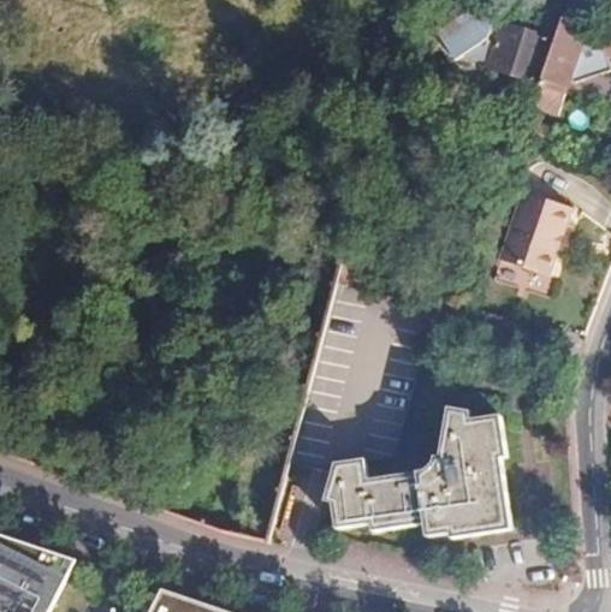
[(479,4),(433,31),(451,59),(461,53),(484,61),(494,25),(492,24),(479,4)]
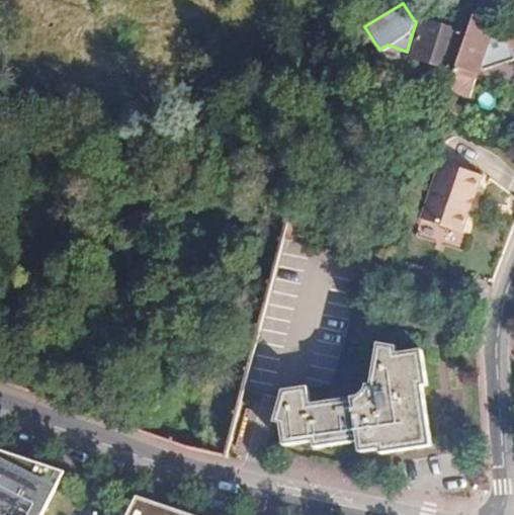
[(513,56),(511,50),(513,48),(513,29),(513,30),(469,15),(445,90),(476,100),(486,72),(490,73),(513,60),(513,56)]
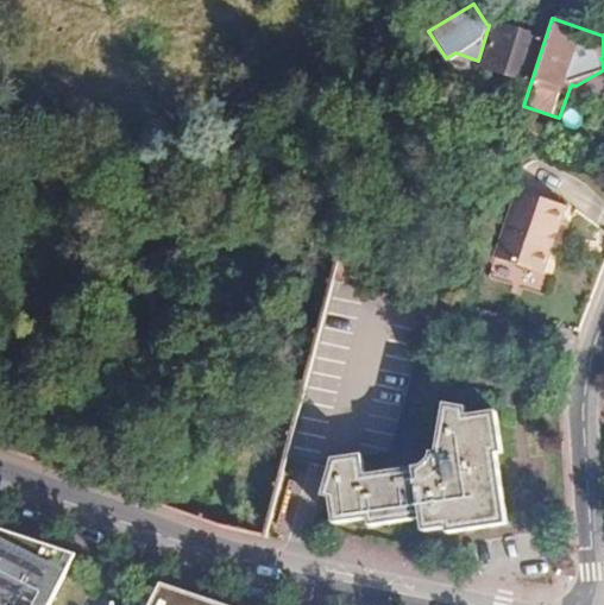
[(492,25),(489,25),(478,61),(480,62),(480,65),(526,80),(540,36),(494,21),(492,25)]
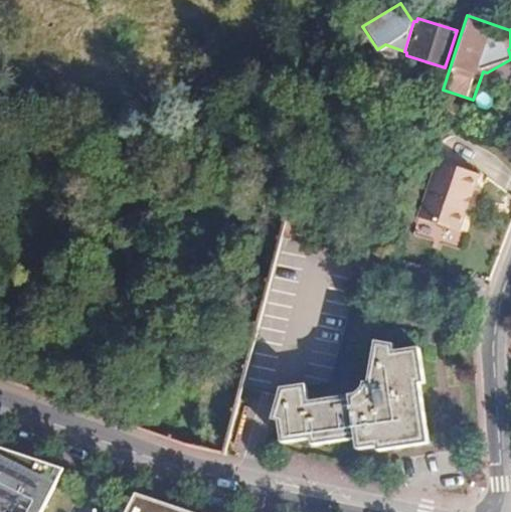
[(460,105),(440,99),(435,113),(454,120),(460,105)]
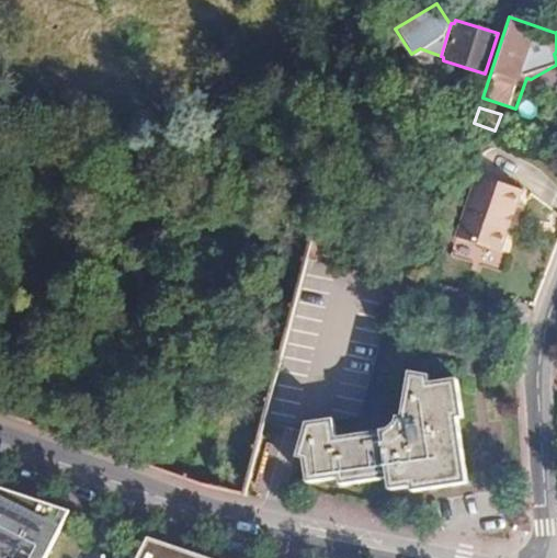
[(502,182),(458,167),(438,228),(482,242),(502,182)]
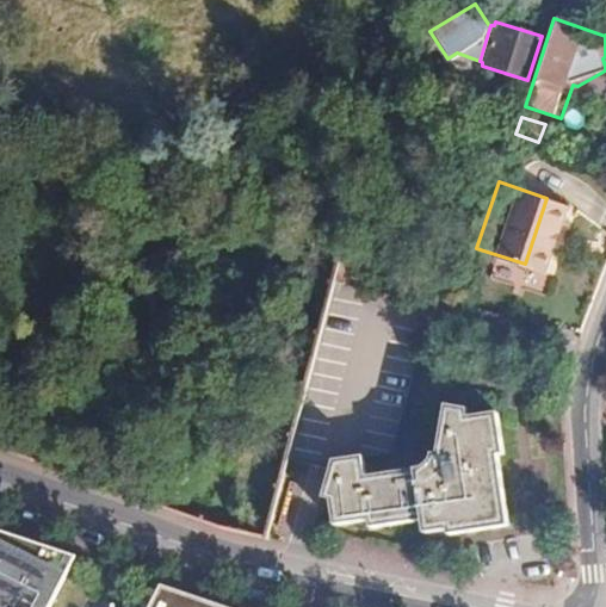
[(362,246),(342,241),(332,282),(351,284),(362,246)]
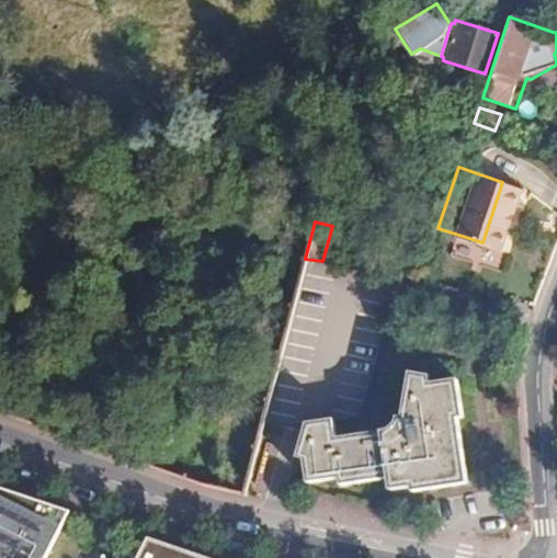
[(322,261),(305,259),(262,418),(303,430),(295,454),(304,454),(303,479),(334,480),(334,488),(382,487),(382,494),(406,494),(406,505),(461,504),(461,437),(467,437),(467,399),(442,398),(441,390),(421,383),(406,424),(398,421),(390,431),(384,435),(339,441),(336,418),(354,414),(391,274),(322,261)]
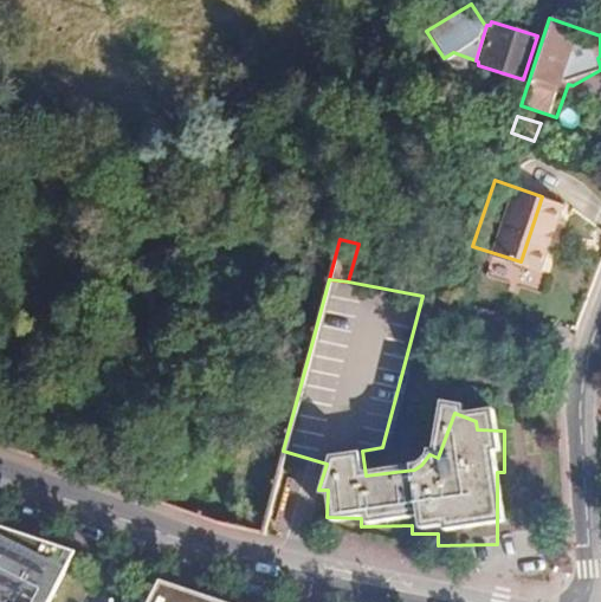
[(0,601),(45,601),(72,549),(0,524),(0,601)]
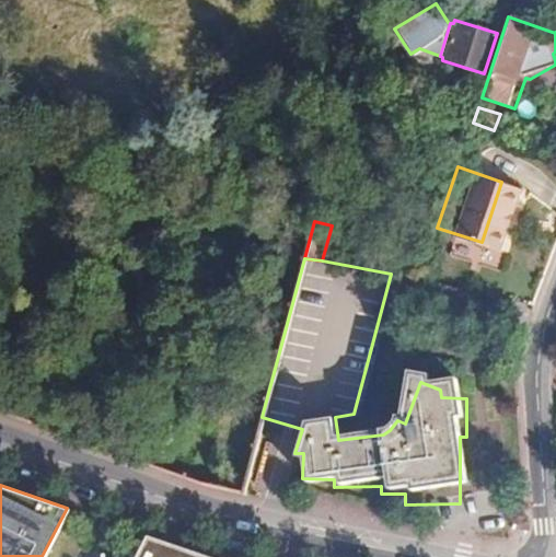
[(211,556),(146,534),(134,556),(211,556)]
